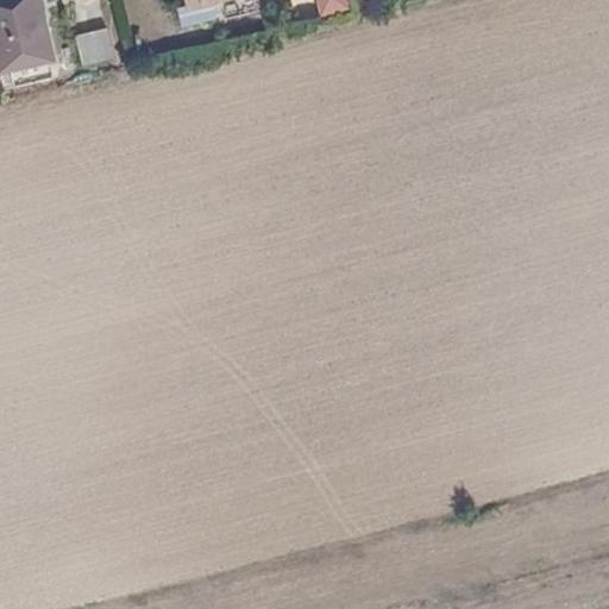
[(41,0),(0,0),(0,75),(5,74),(50,63),(55,62),(41,0)]
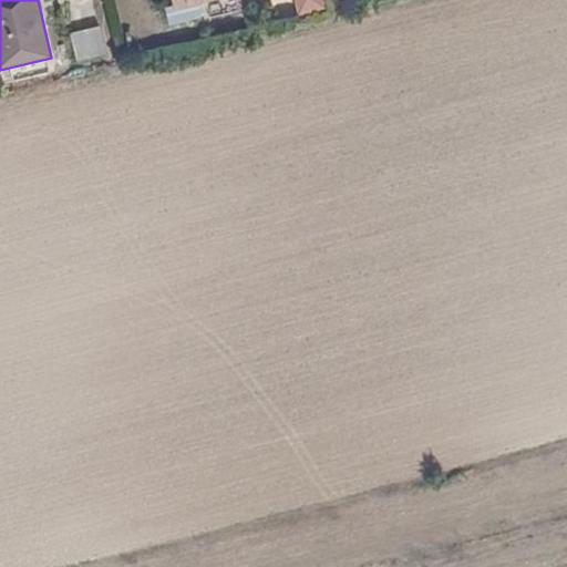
[(295,0),(299,13),(327,4),(325,0),(295,0)]
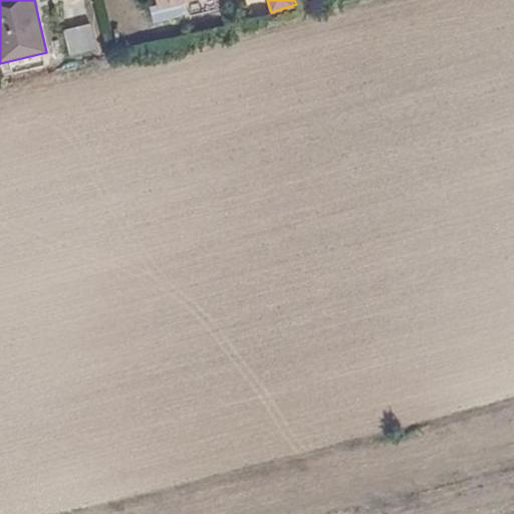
[(91,24),(64,30),(70,57),(97,51),(91,24)]
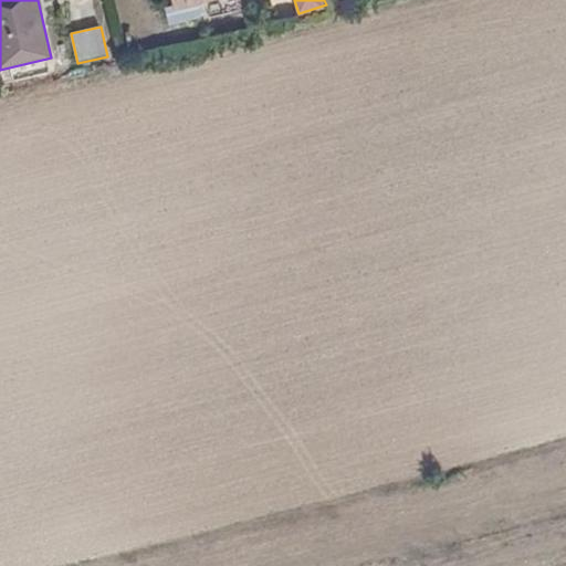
[(49,72),(46,59),(4,69),(7,82),(49,72)]
